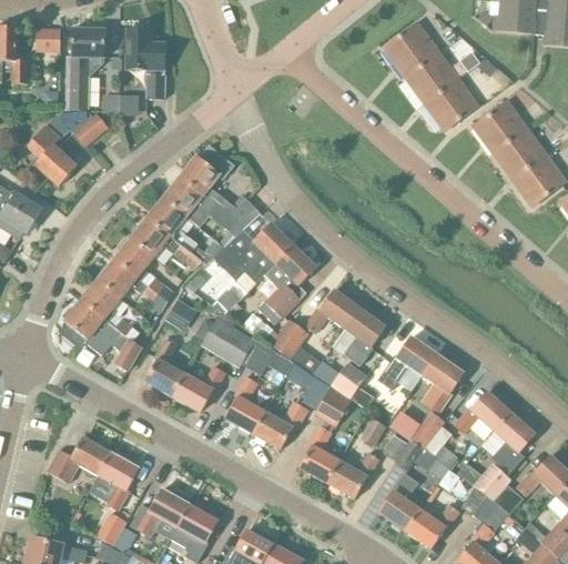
[(494,29),(534,33),(535,33),(538,3),(500,0),(499,14),(495,14),(494,29)]
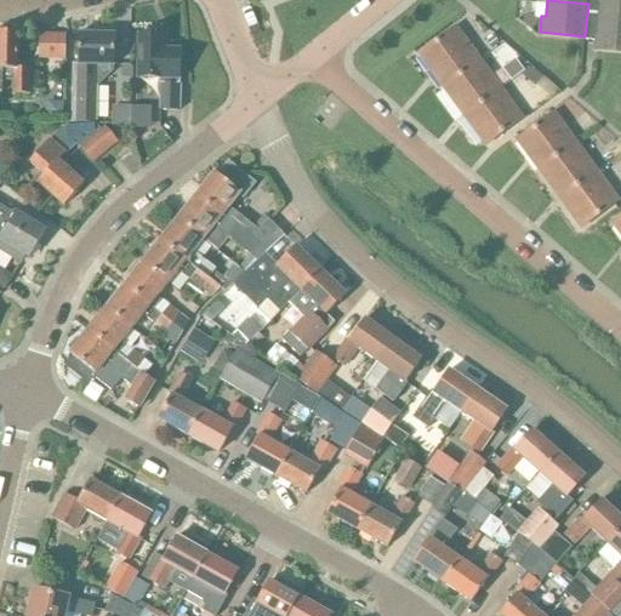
[(597,16),(598,0),(588,0),(588,4),(585,36),(596,38),(597,16)]
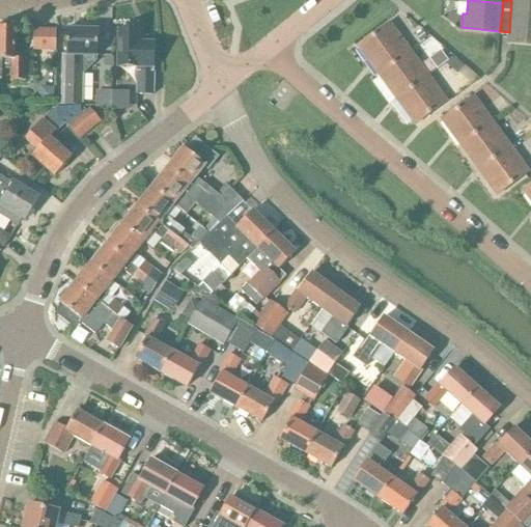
[(511,0),(510,14),(530,15),(530,0),(511,0)]
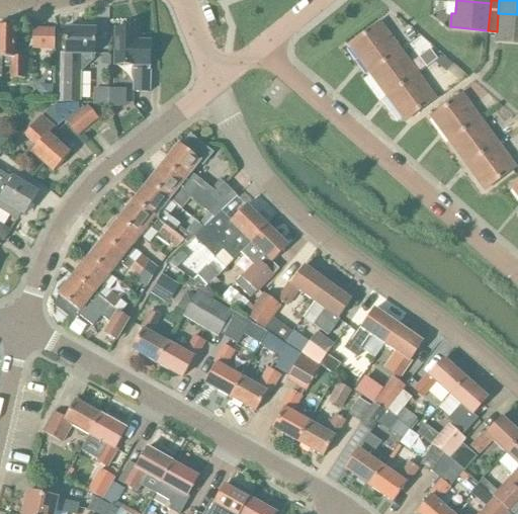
[(497,31),(496,39),(517,41),(517,14),(498,13),(497,31)]
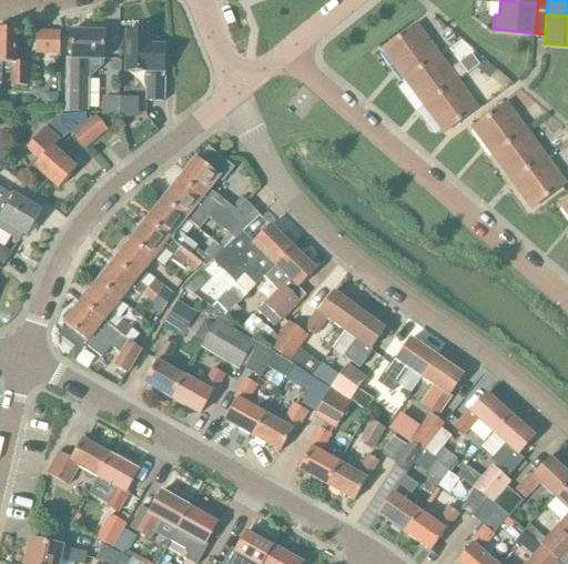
[(403,74),(437,50),(417,21),(383,47),(403,74)]
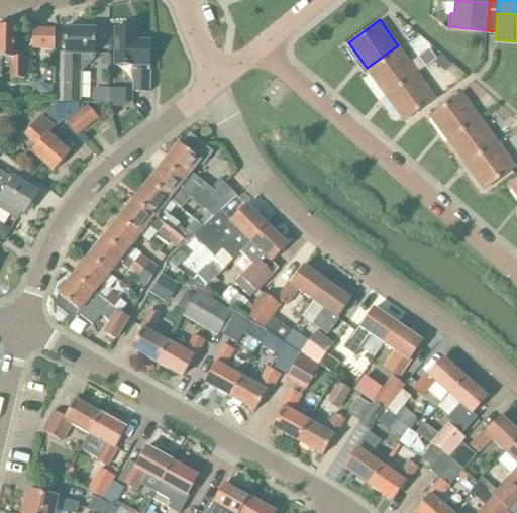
[(0,74),(2,74),(2,65),(11,65),(11,77),(22,77),(24,77),(25,74),(25,72),(25,57),(25,55),(23,54),(15,54),(15,24),(0,23),(0,74)]
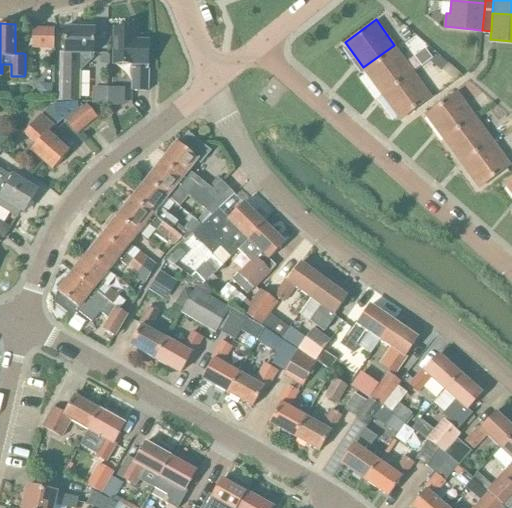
[(32,24),(32,46),(54,46),(54,25),(32,24)]
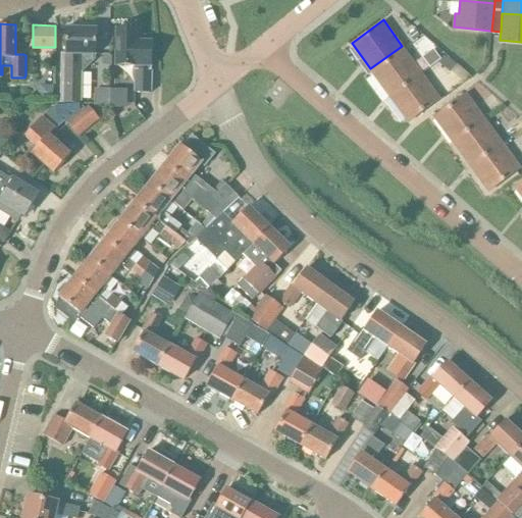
[(66,26),(65,46),(65,50),(61,50),(59,100),(83,101),(83,69),(94,57),(94,52),(96,52),(96,27),(66,26)]
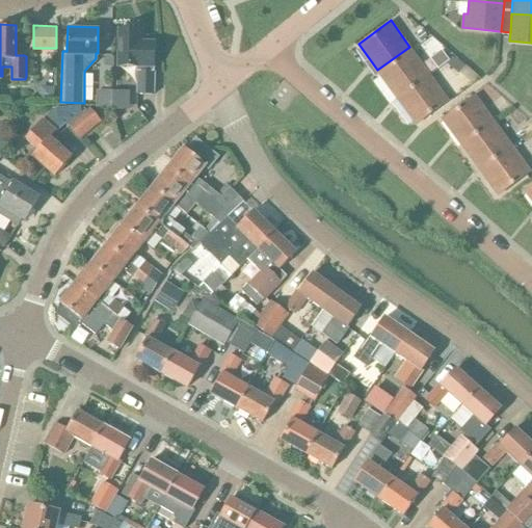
[(415,32),(421,40),(428,34),(422,26),(415,32)]
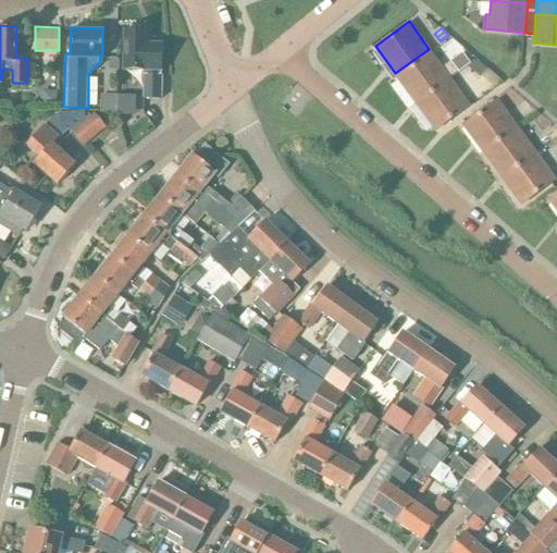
[(146,28),(124,28),(124,66),(145,68),(144,96),(161,96),(161,72),(161,44),(145,42),(146,28)]
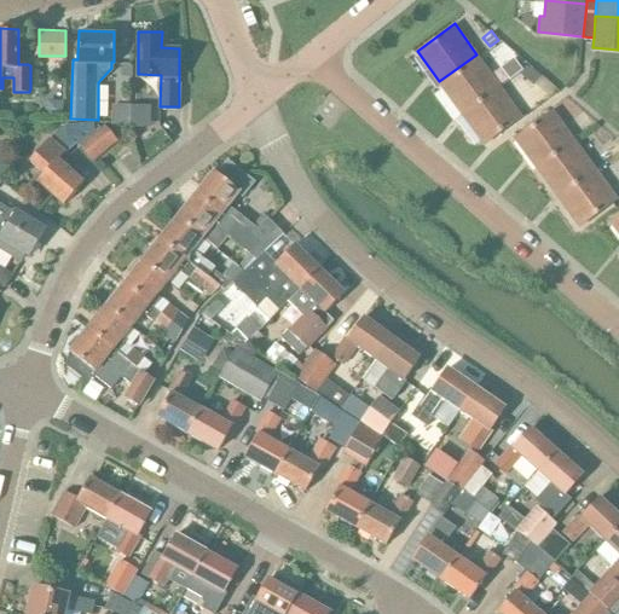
[(519,53),(510,59),(519,70),(527,63),(519,53)]
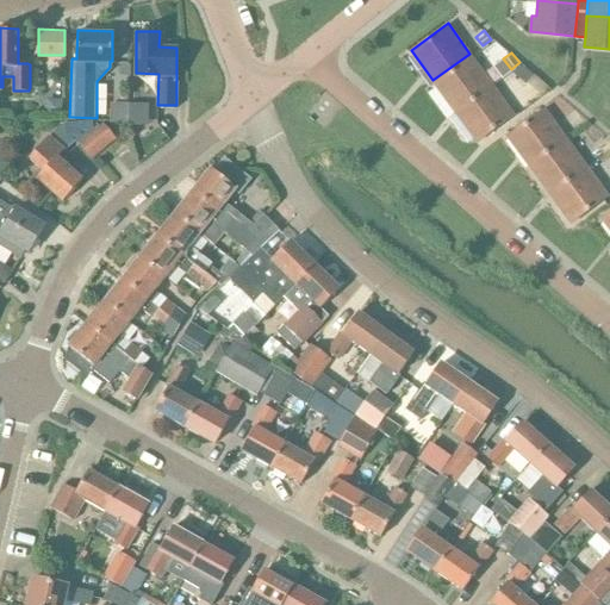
[(470,54),(433,80),(455,110),(492,83),(470,54)]
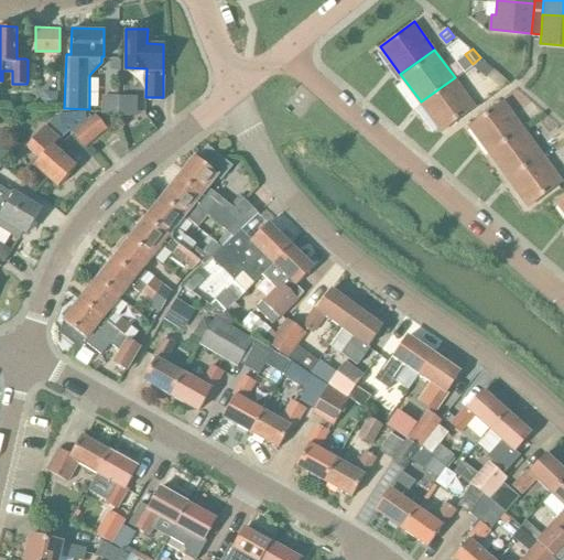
[(476,65),(484,74),(490,67),(483,58),(476,65)]
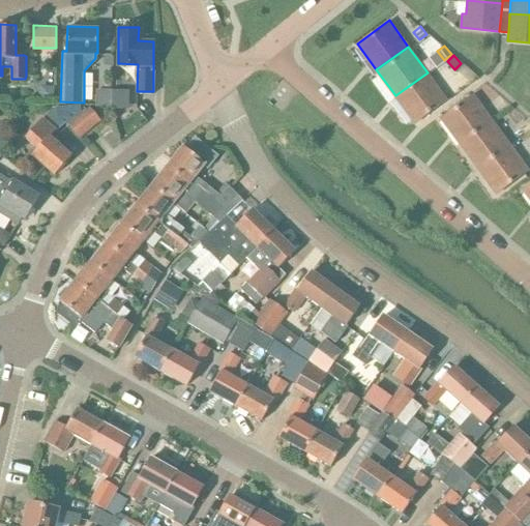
[(428,72),(395,95),(414,121),(446,98),(428,72)]
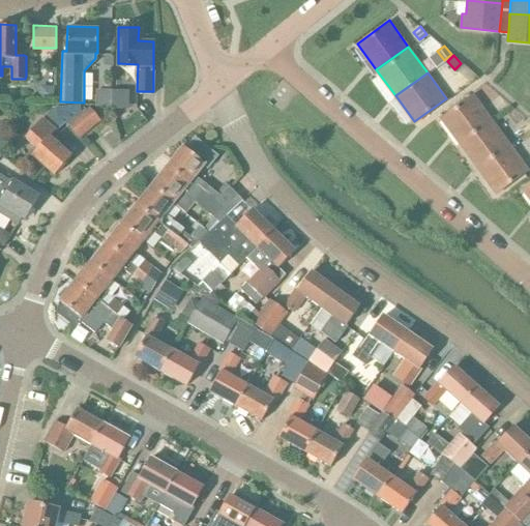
[(95,87),(95,106),(111,107),(112,88),(95,87)]
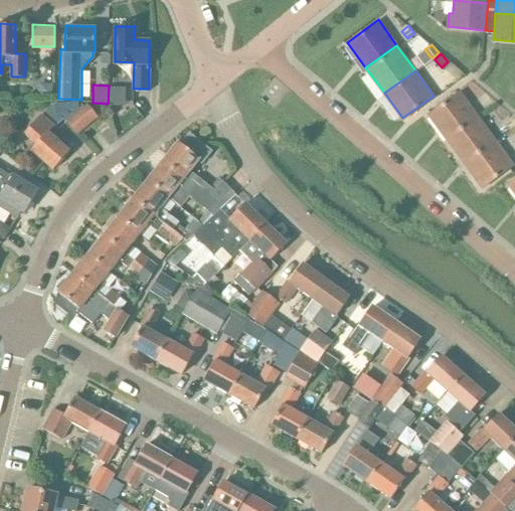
[(428,114),(447,138),(477,115),(460,91),(428,114)]
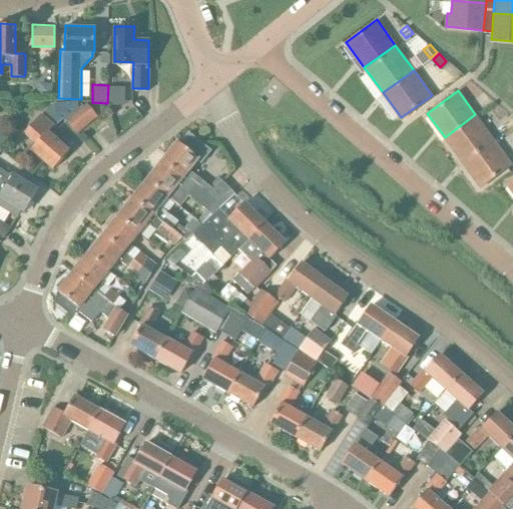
[(48,131),(64,116),(81,102),(79,99),(81,99),(58,98),(57,98),(53,102),(51,101),(25,130),(37,141),(32,147),(53,166),(69,149),(48,131)]
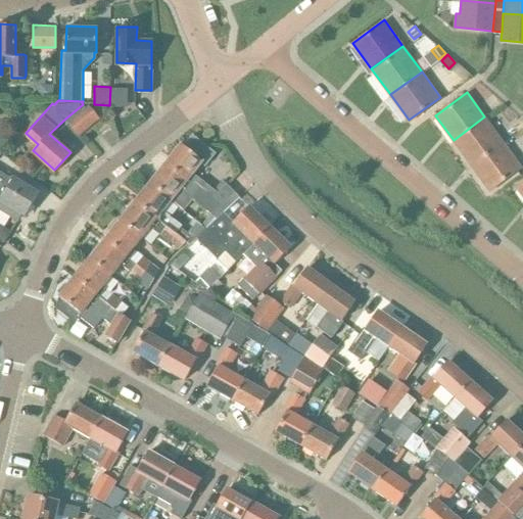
[(83,104),(65,119),(78,134),(99,116),(89,104),(86,107),(83,104)]
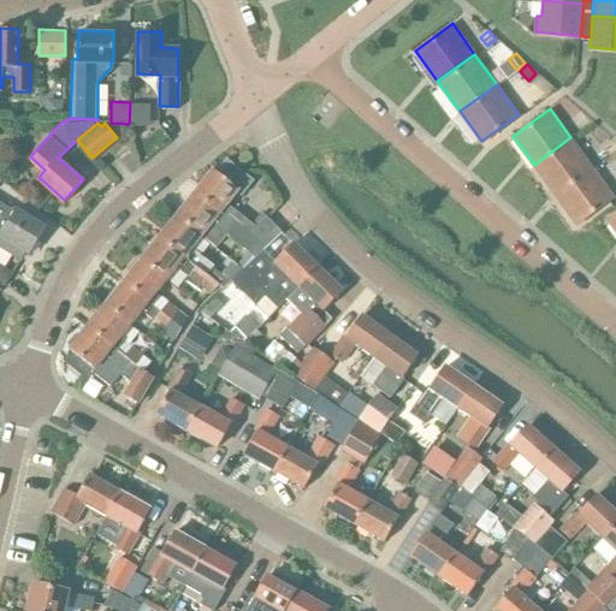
[(534,165),(555,194),(592,167),(570,137),(534,165)]
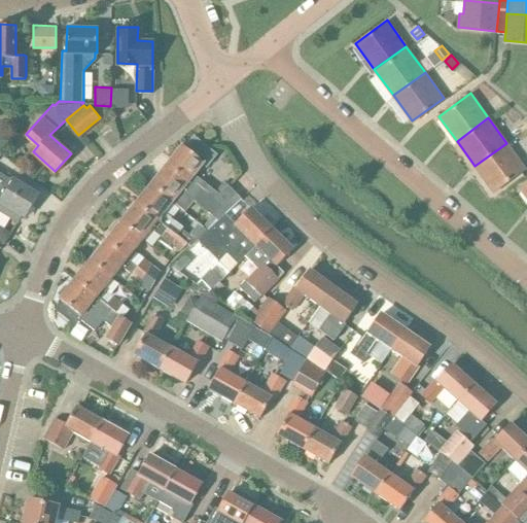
[(517,124),(510,130),(515,137),(522,132),(517,124)]
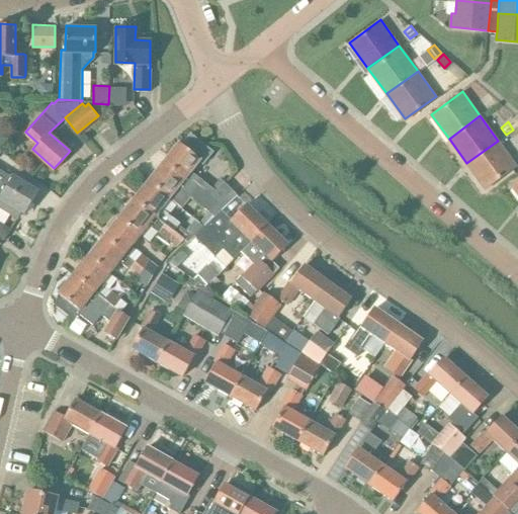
[(0,145),(13,144),(10,129),(0,131),(0,145)]
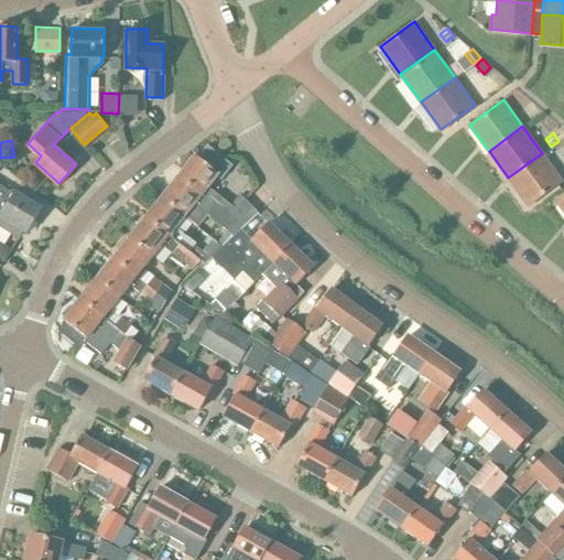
[(195,153),(177,175),(241,226),(259,211),(243,196),(235,205),(219,193),(218,194),(212,189),(208,185),(217,173),(221,176),(231,163),(207,144),(198,157),(195,153)]
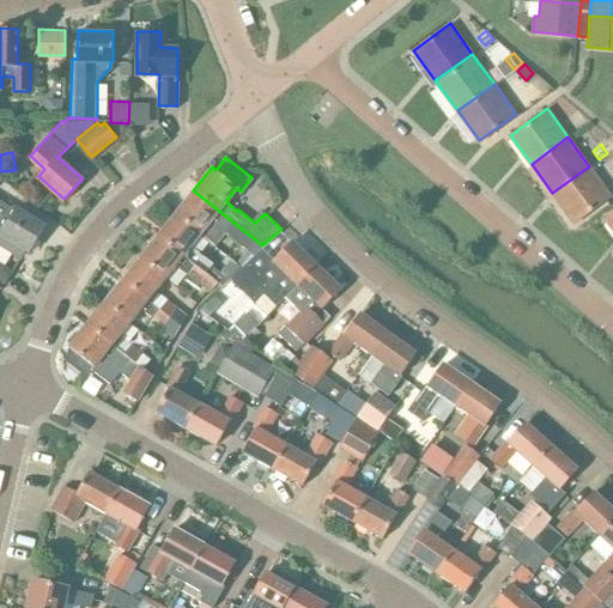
[(611,195),(589,166),(552,193),(574,222),(611,195)]
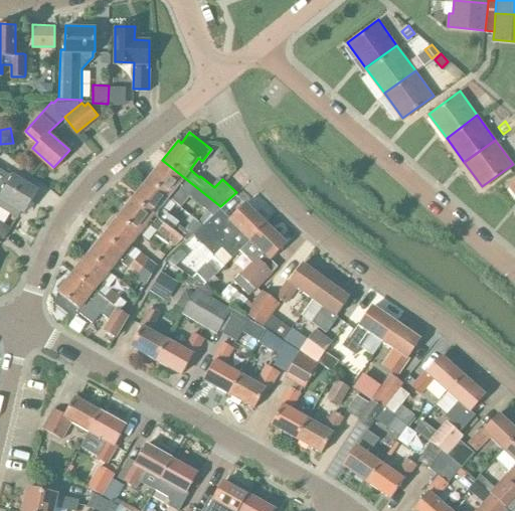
[(147,179),(168,196),(180,206),(189,195),(207,210),(198,221),(202,224),(220,206),(162,160),(147,179)]
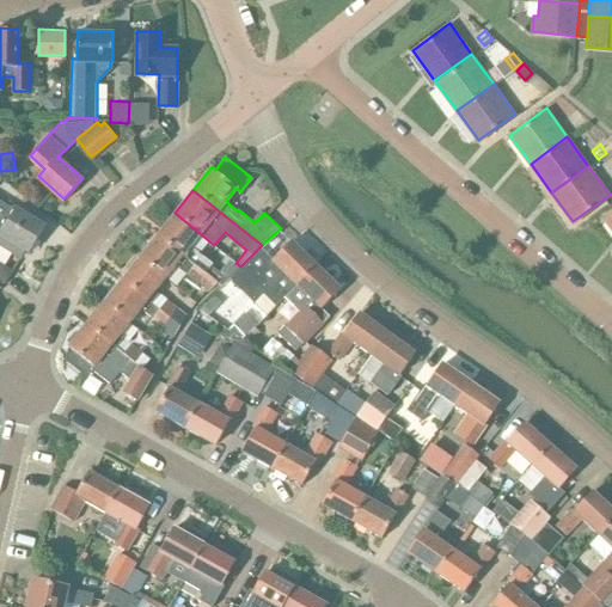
[(0,197),(0,241),(20,255),(25,249),(29,251),(46,224),(35,218),(25,212),(16,206),(16,207),(0,197)]
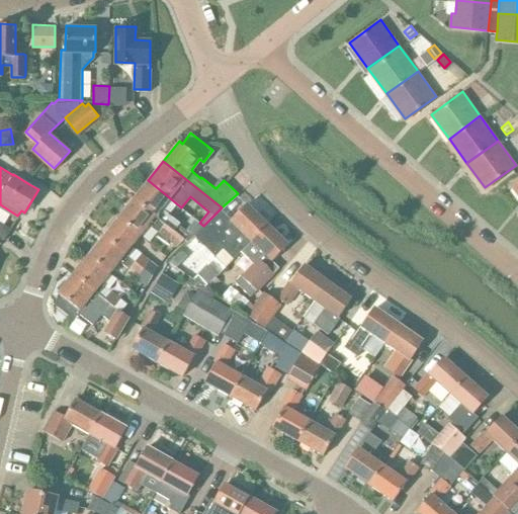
[(161,207),(169,197),(148,180),(134,197),(174,230),(175,230),(179,222),(161,207)]
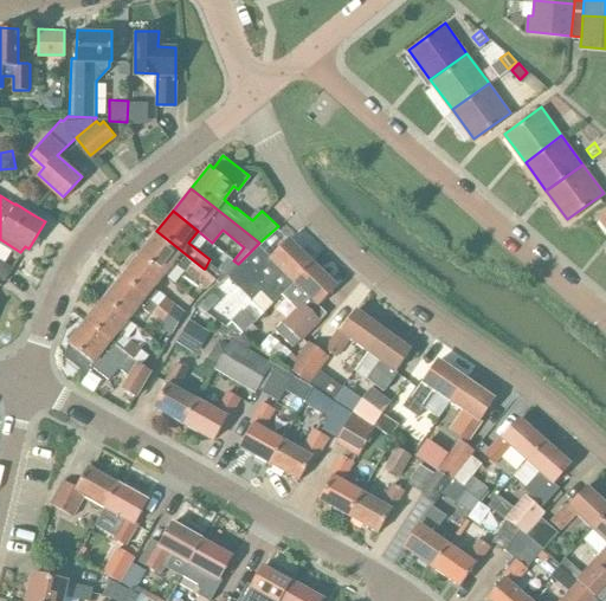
[(263,311),(295,282),(315,262),(278,226),(259,243),(238,264),(226,275),(251,297),(250,298),(263,311)]
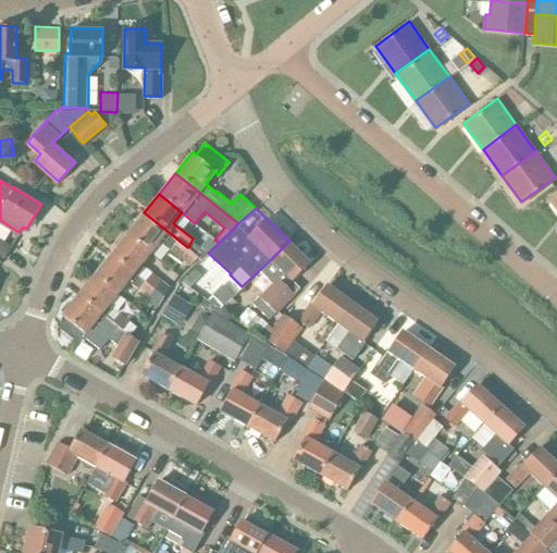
[(144,212),(127,234),(150,253),(161,240),(182,256),(188,263),(197,255),(188,247),(187,247),(144,212)]
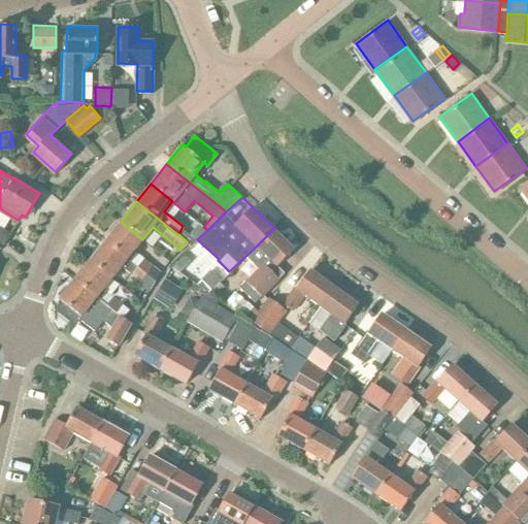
[(121,222),(105,239),(131,260),(132,259),(137,252),(134,249),(142,239),(121,222)]
